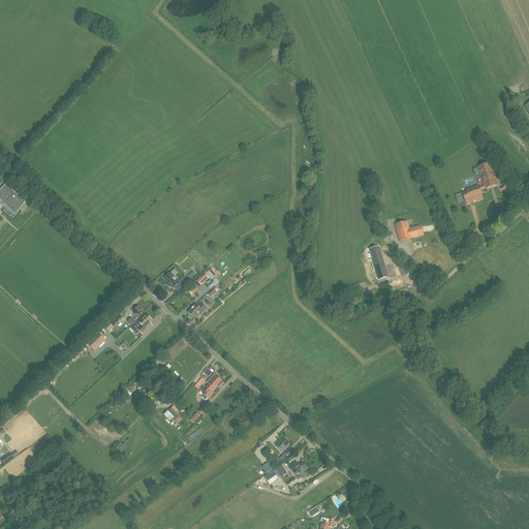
[(480,190),(485,188),(486,189),(497,185),(492,169),(491,170),(489,163),(478,167),(481,175),(480,175),(484,186),(478,187),(478,186),(466,190),(467,192),(463,193),(465,200),(466,200),(467,205),(471,204),(470,201),(478,199),(478,200),(483,199),(481,195),(480,190)]
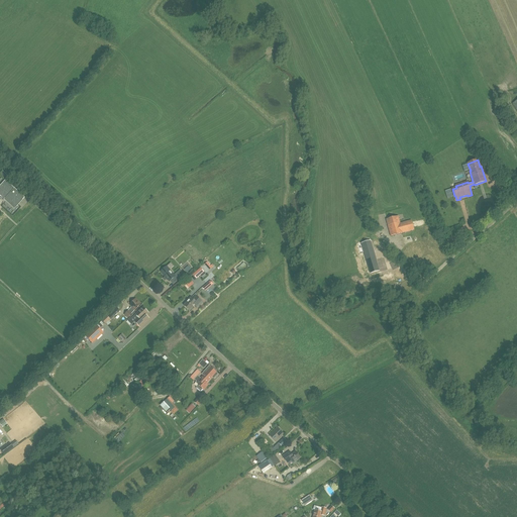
[(24,198),(5,180),(0,185),(0,195),(14,208),(24,198)]
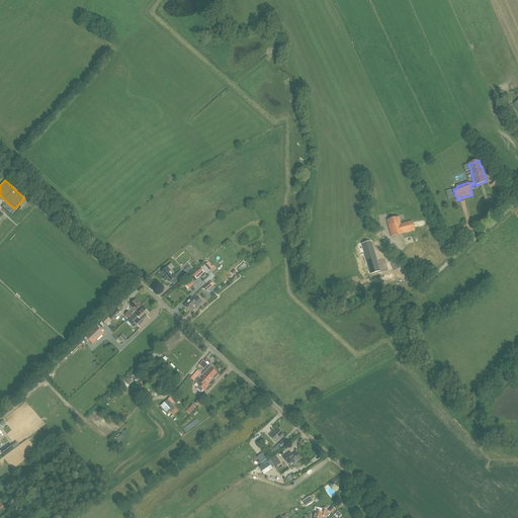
[(415,231),(412,221),(401,224),(400,217),(386,220),(392,237),(415,231)]
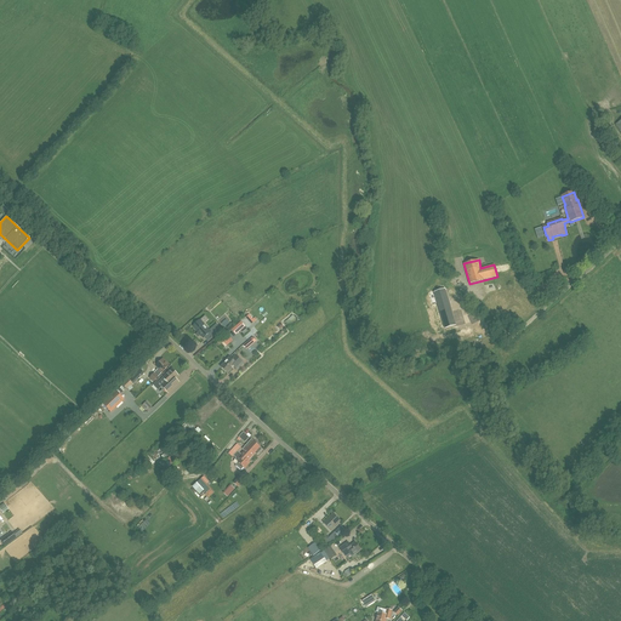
[(434,292),(445,328),(455,325),(444,290),(434,292)]
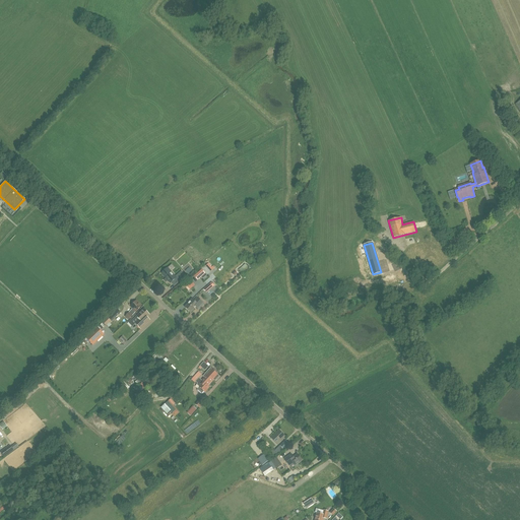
[(246,264),(239,270),(241,273),(245,271),(244,270),(248,267),(247,266),(246,264)]
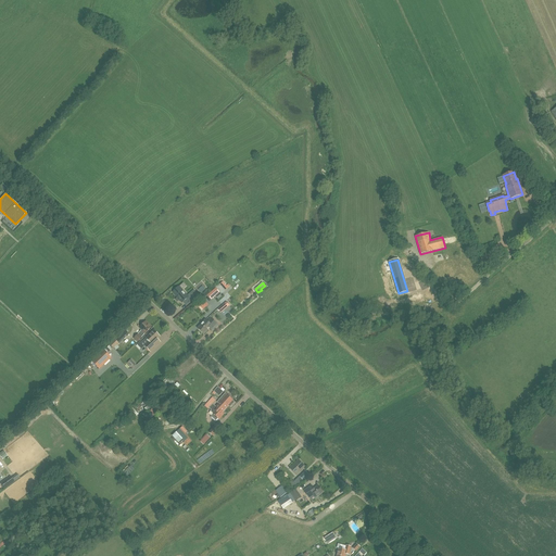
[(193,290),(191,292),(187,295),(179,287),(173,292),(177,298),(175,300),(178,302),(180,300),(182,303),(188,299),(190,302),(198,295),(198,294),(193,290)]
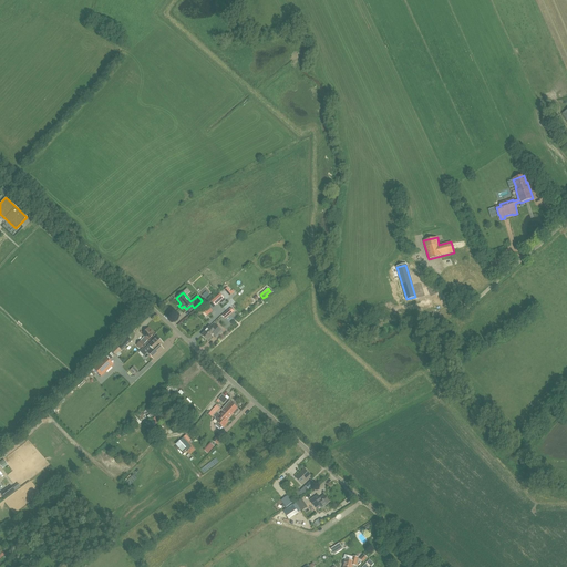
[(215,306),(219,301),(224,298),(219,294),(212,301),(215,306)]
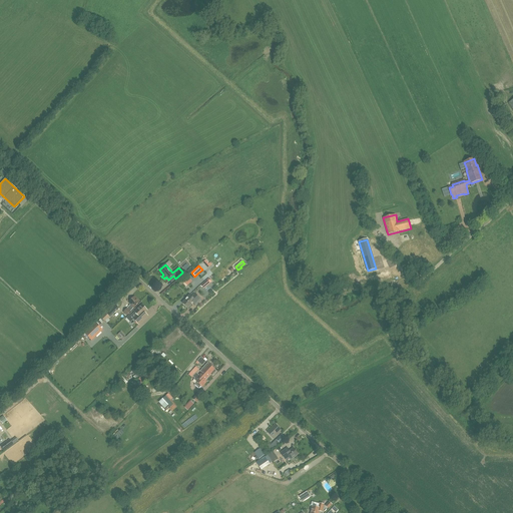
[(183,282),(187,286),(192,282),(188,277),(183,282)]
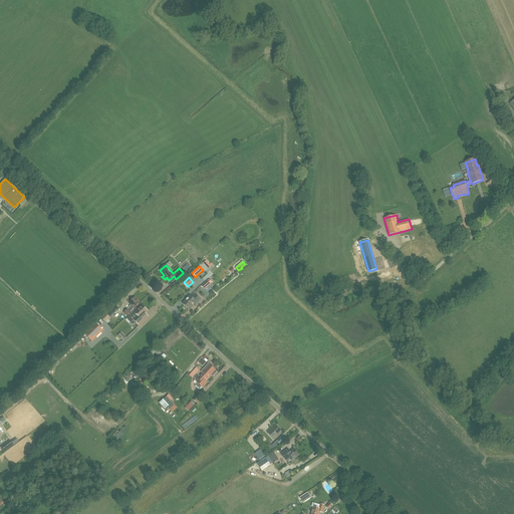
[(204,289),(212,283),(209,279),(202,286),(204,289)]
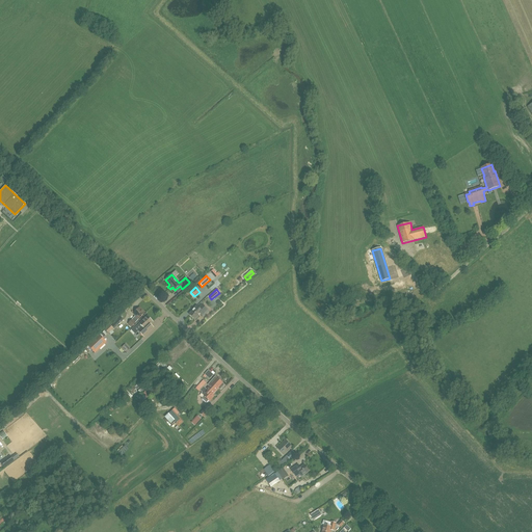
[(202,304),(198,308),(197,307),(189,315),(195,320),(201,314),(203,316),(206,313),(206,314),(208,311),(208,310),(202,304)]
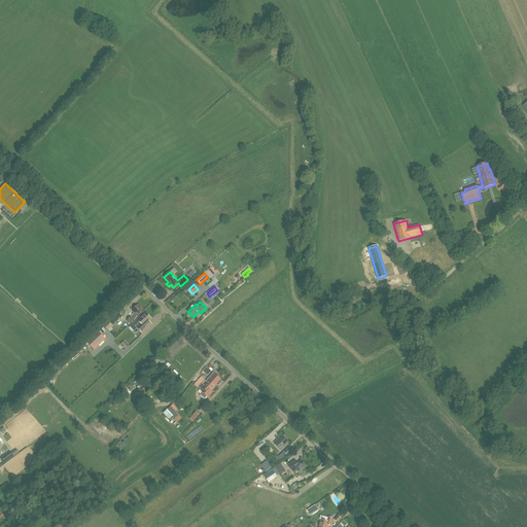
[(143,310),(138,305),(133,311),(135,313),(127,321),(130,324),(134,320),(138,316),(140,313),(140,314),(141,313),(141,312),(143,310)]
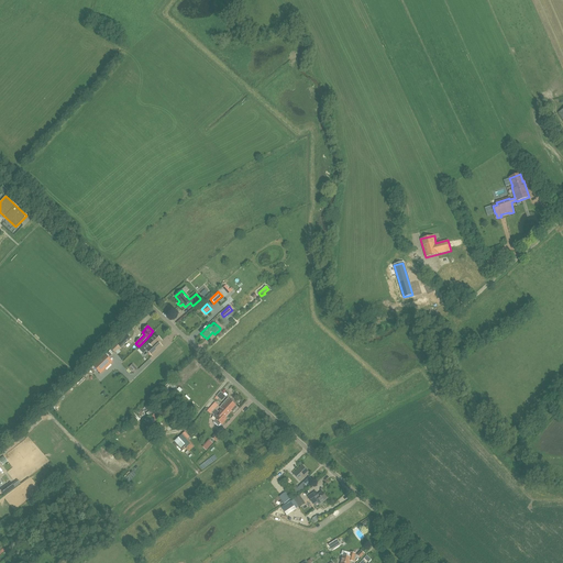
[(127,334),(117,343),(111,349),(114,353),(120,348),(121,349),(131,339),(127,334)]
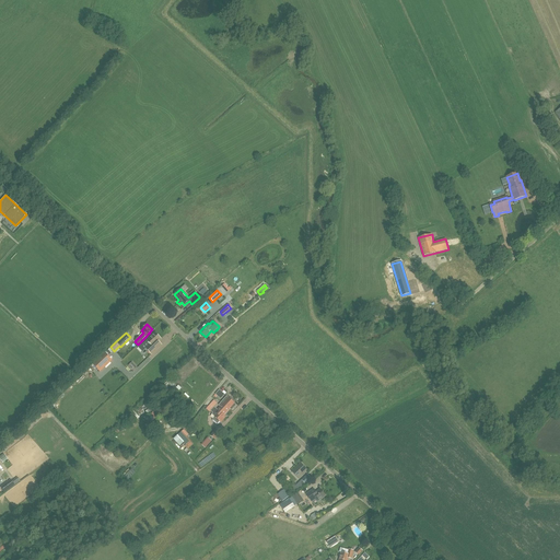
[(141,345),(138,347),(142,351),(146,348),(151,354),(158,348),(161,345),(159,341),(161,339),(155,334),(148,340),(142,346),(141,345)]
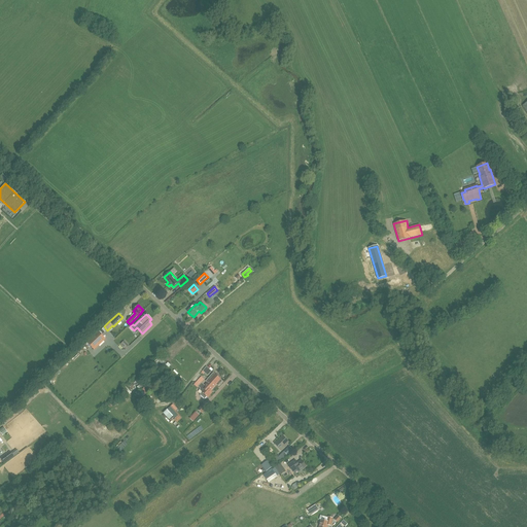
[(99,332),(88,343),(94,349),(105,339),(107,337),(104,334),(102,336),(99,332)]
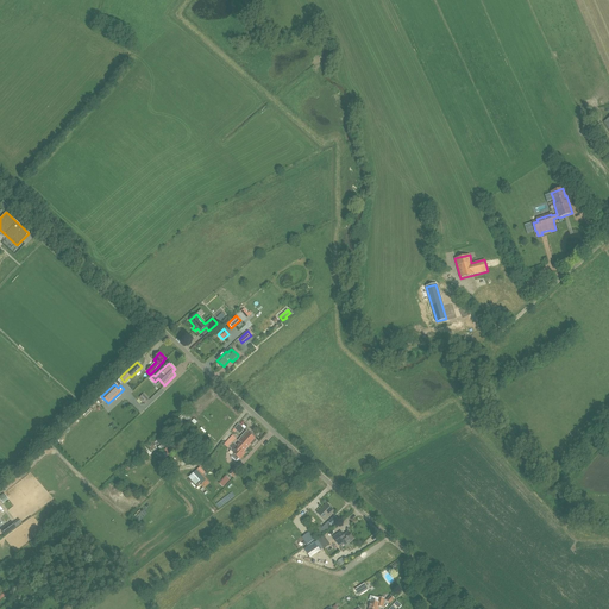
[(240,434),(244,429),(239,424),(234,429),(234,428),(232,431),(234,433),(236,431),(240,434)]
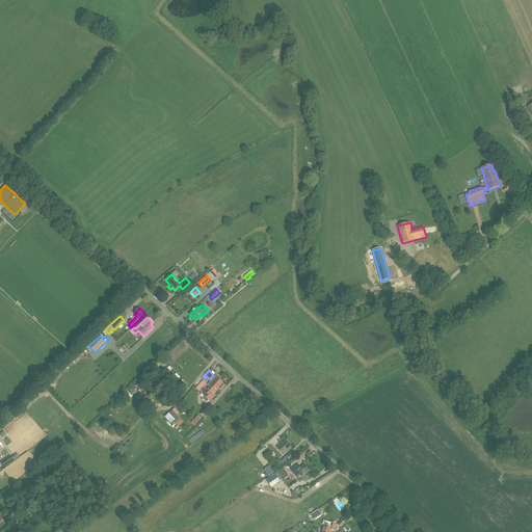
[(220,390),(224,386),(215,377),(210,382),(208,384),(210,387),(207,390),(206,389),(203,387),(204,386),(201,382),(197,386),(202,389),(201,390),(203,392),(201,394),(204,396),(202,398),(202,400),(206,403),(207,403),(209,401),(210,401),(211,401),(212,399),(212,398),(214,396),(212,395),(218,389),(220,390)]
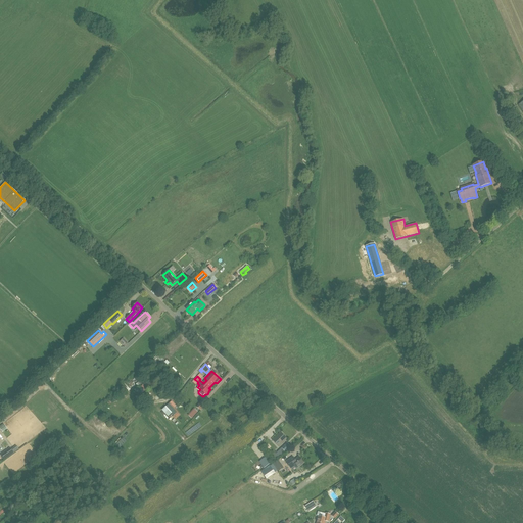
[(145,383),(144,385),(144,384),(141,387),(145,391),(147,389),(149,387),(145,383)]
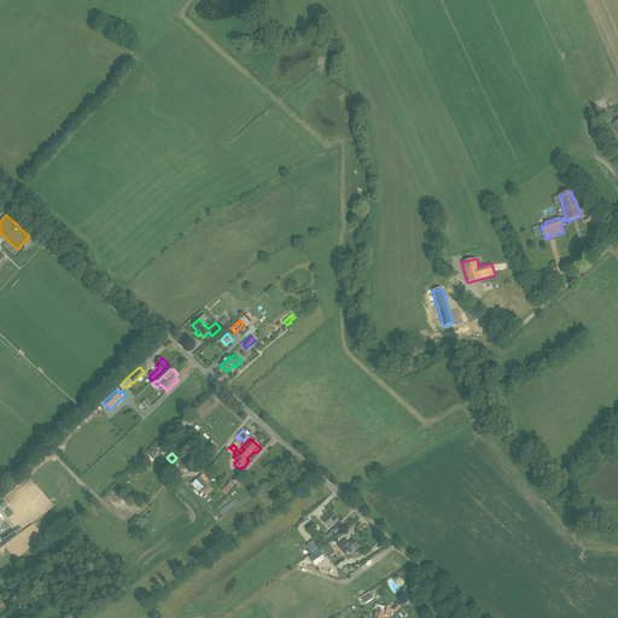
[(200,476),(191,485),(198,493),(203,489),(205,491),(210,487),(207,482),(209,481),(203,474),(200,476)]
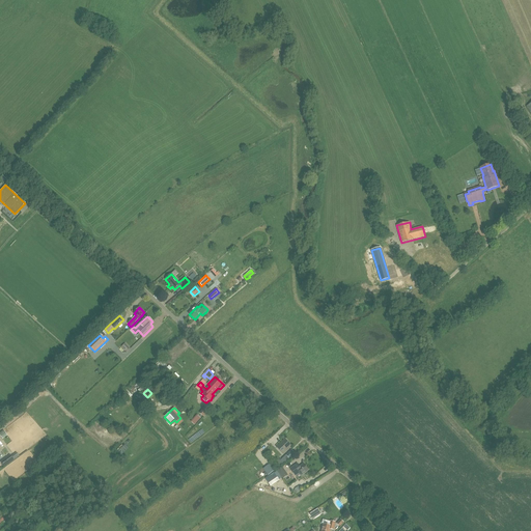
[(200,413),(203,416),(208,411),(204,408),(200,413)]
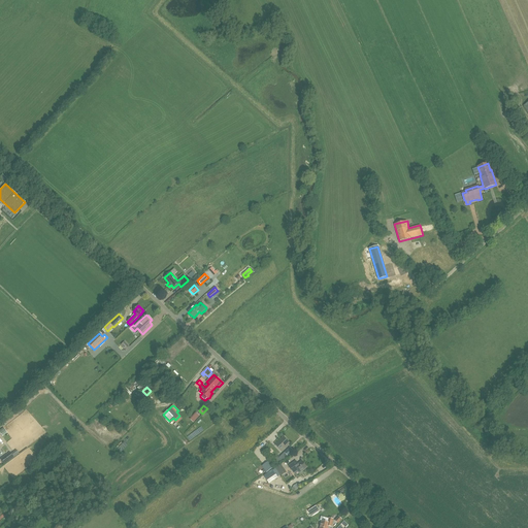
[(194,422),(201,416),(198,414),(192,420),(194,422)]
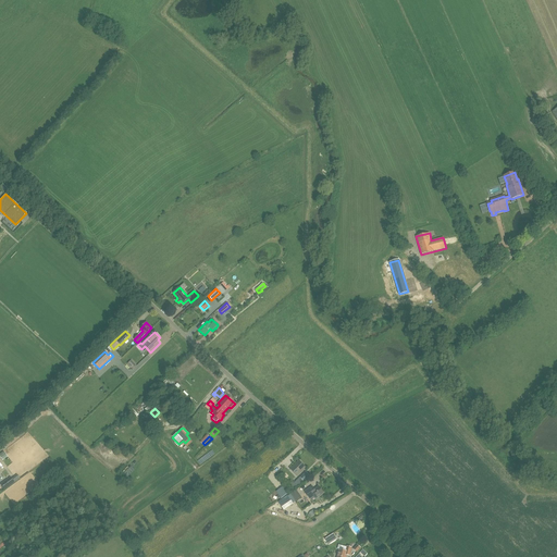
[(291,469),(297,475),(306,468),(299,461),(291,469)]
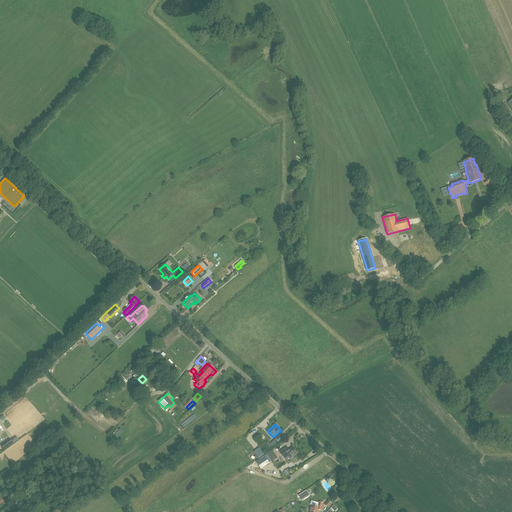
[(269,443),(266,446),(270,450),(279,442),(284,437),(281,434),(279,435),(276,439),(270,444),(269,443)]
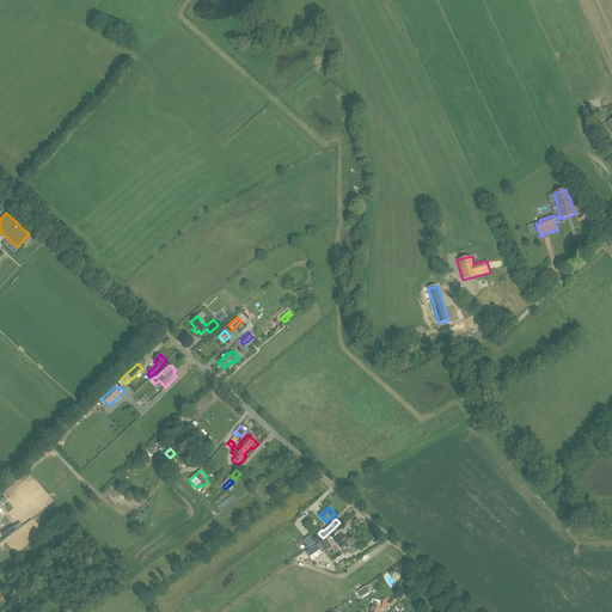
[(5,537),(16,530),(12,525),(1,532),(5,537)]
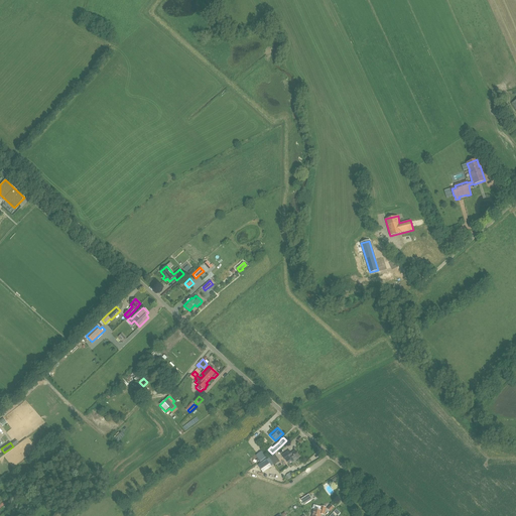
[(289,450),(282,456),(287,462),(291,459),(293,462),(300,457),(295,450),(291,454),(289,450)]
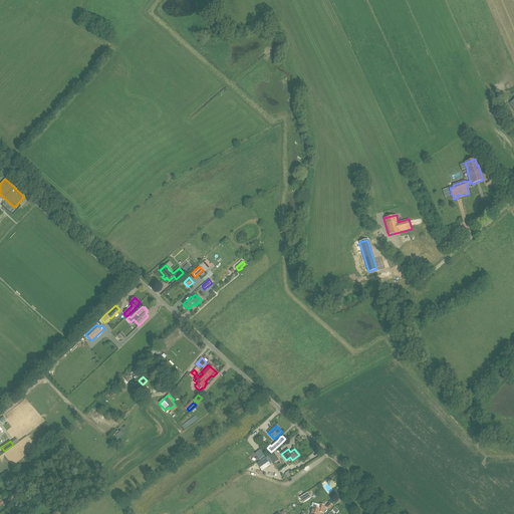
[(307,493),(305,494),(299,498),(300,498),(302,502),(310,498),(307,493)]
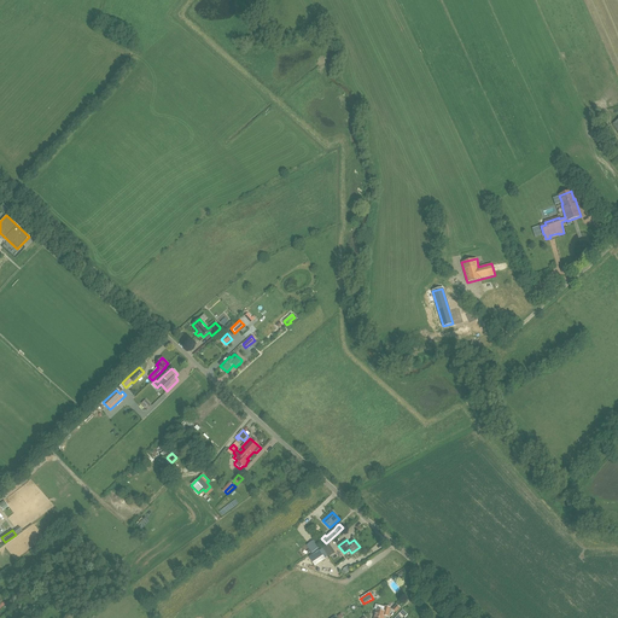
[(388,617),(390,607),(385,606),(384,612),(377,610),(374,617),(383,617),(384,616),(388,617)]
